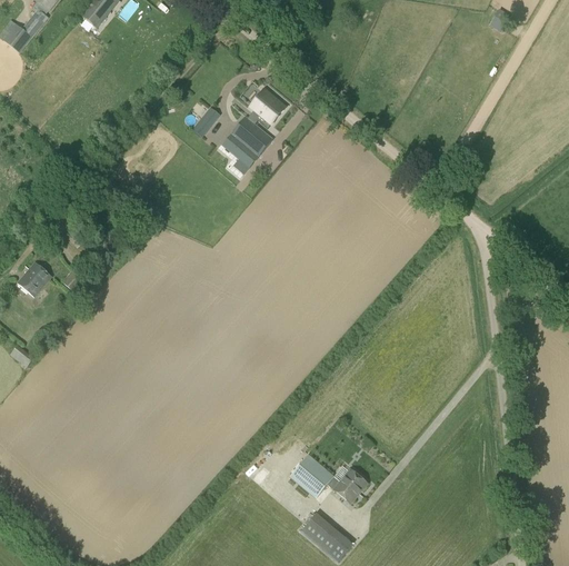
[(35,0),(49,11),(57,0),(35,0)]
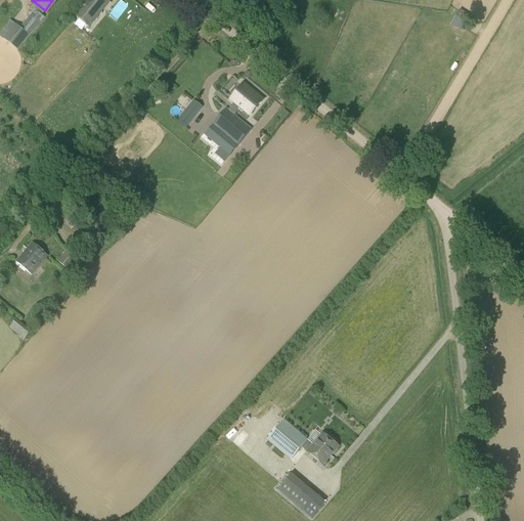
[(85,0),(76,12),(89,25),(110,0),(85,0)]
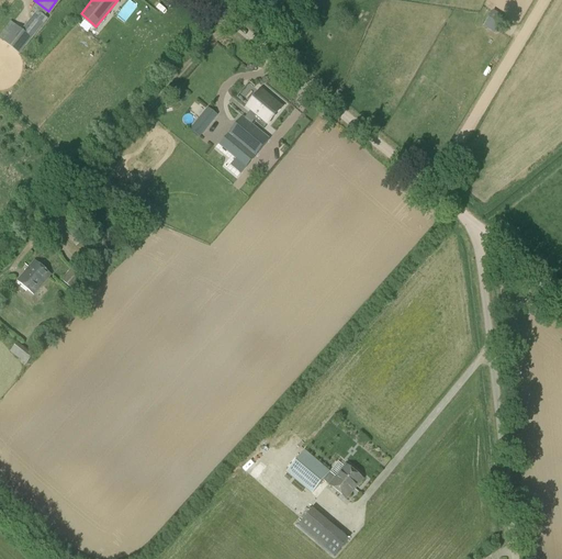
[(36,8),(22,28),(14,22),(2,38),(19,52),(47,15),(36,8)]
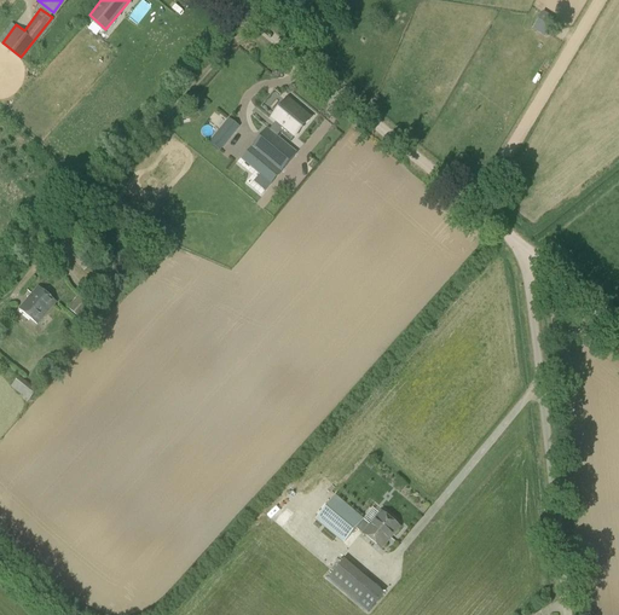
[(547,32),(554,19),(542,11),(534,24),(547,32)]
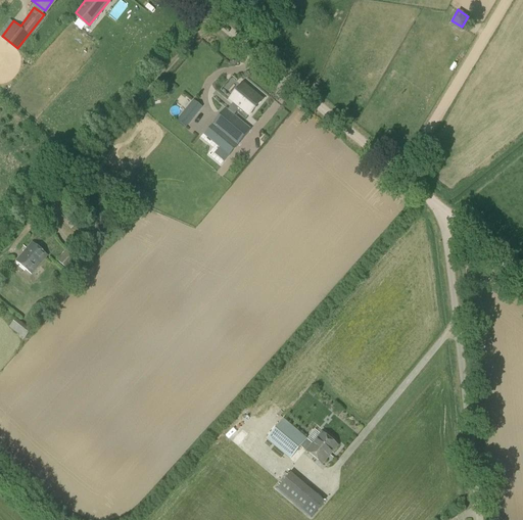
[(251,127),(234,112),(237,109),(246,116),(262,98),(253,92),(254,91),(244,81),(231,97),(234,99),(227,107),(226,106),(205,131),(230,152),(251,127)]
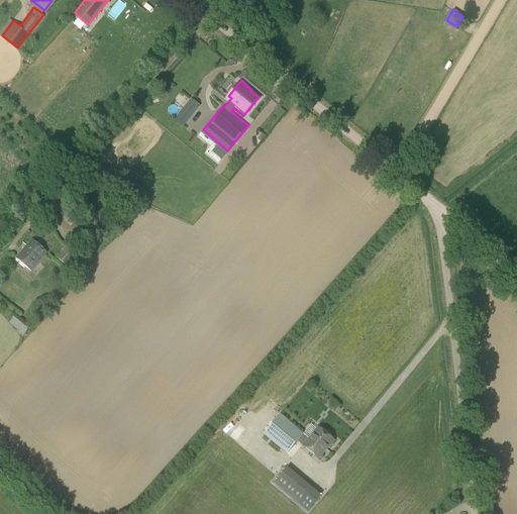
[(176,116),(172,120),(179,126),(182,122),(184,123),(200,103),(191,96),(176,116)]
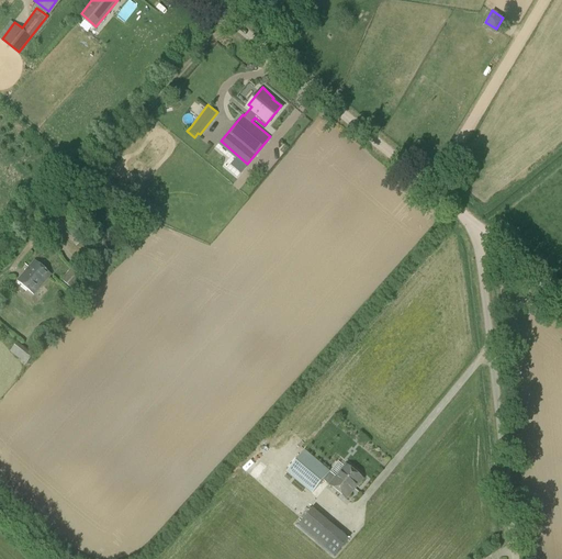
[(91,264),(80,255),(62,277),(72,284),(91,264)]
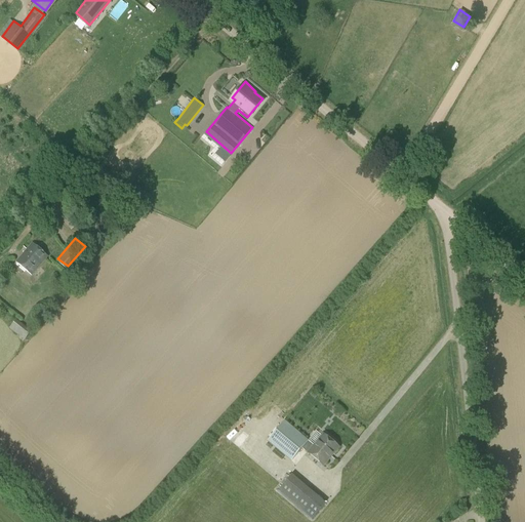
[(16,259),(32,273),(48,254),(33,240),(16,259)]
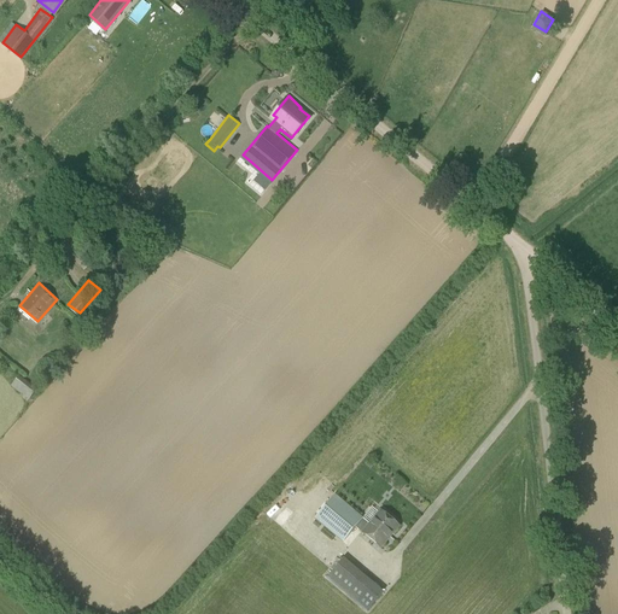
[(38,386),(19,372),(12,384),(29,397),(38,386)]
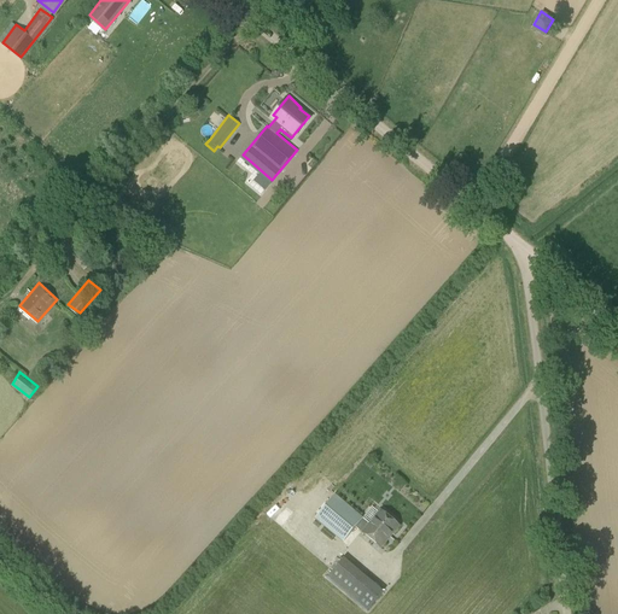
[(314,518),(342,542),(361,519),(367,524),(362,530),(382,545),(400,522),(380,507),(368,521),(363,516),(334,492),(314,518)]
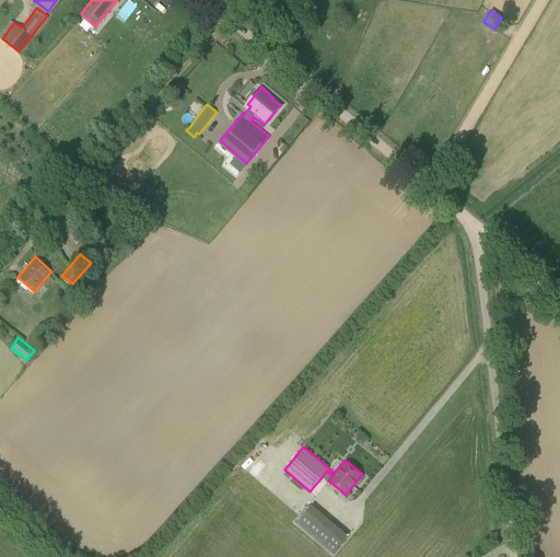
[(311,505),(295,522),(333,553),(347,535),(311,505)]
